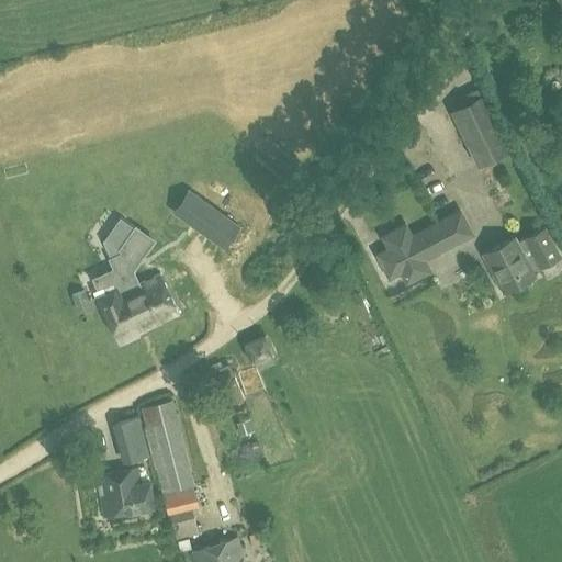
[(451,111),(478,165),(512,148),(485,94),(451,111)]
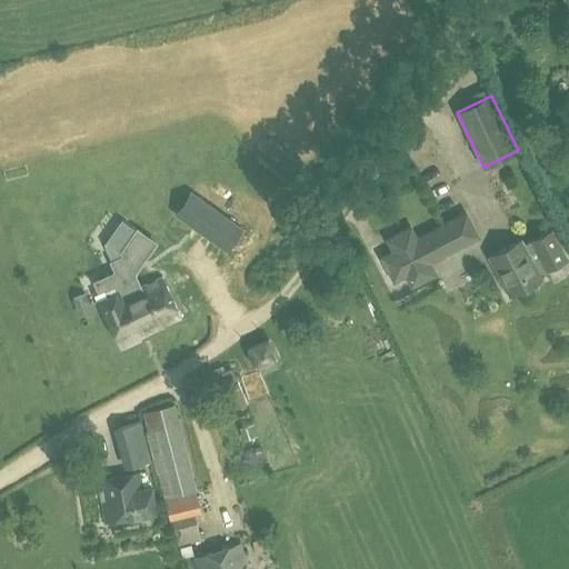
[(208,209),(189,196),(175,216),(193,229),(208,209)]
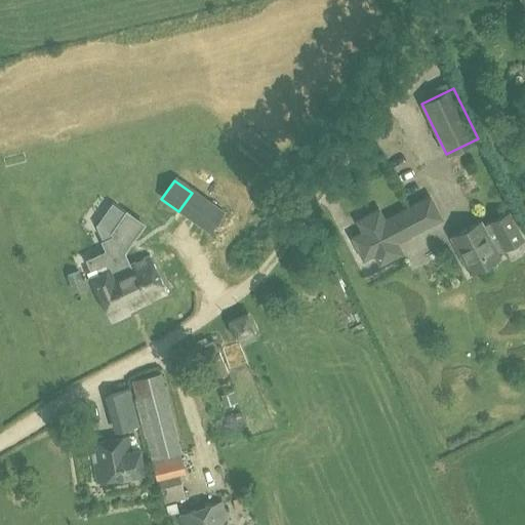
[(373,255),(378,266),(403,252),(397,241),(441,217),(430,196),(384,219),(377,209),(356,220),(362,231),(351,237),(363,260),(373,255)]
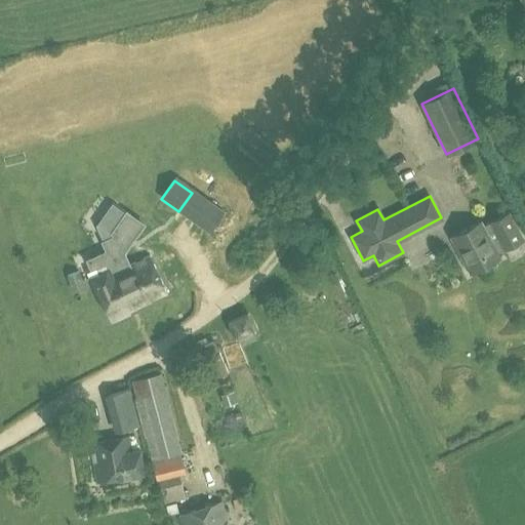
[(451,236),(471,272),(499,256),(494,246),(501,243),(505,248),(523,239),(509,211),(490,221),(492,225),(485,229),(481,220),(451,236)]
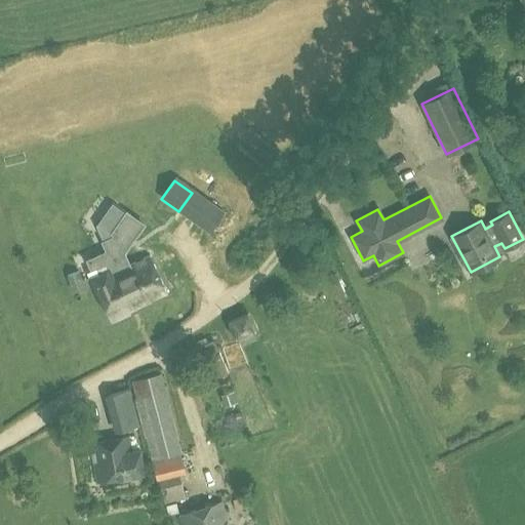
[(92,275),(113,321),(129,314),(128,311),(166,294),(150,256),(131,266),(125,253),(145,226),(126,212),(112,232),(114,236),(103,241),(107,250),(88,259),(94,275),(92,275)]
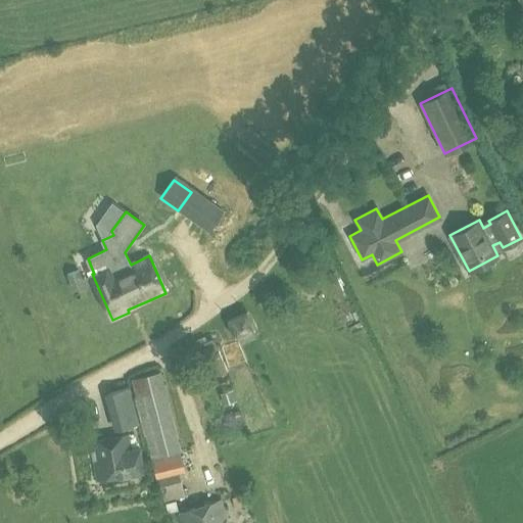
[(54,220),(55,231),(72,229),(70,218),(54,220)]
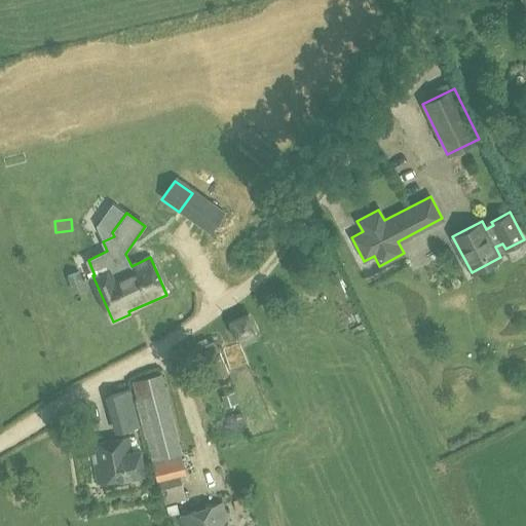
[(67,276),(72,293),(86,287),(79,271),(67,276)]
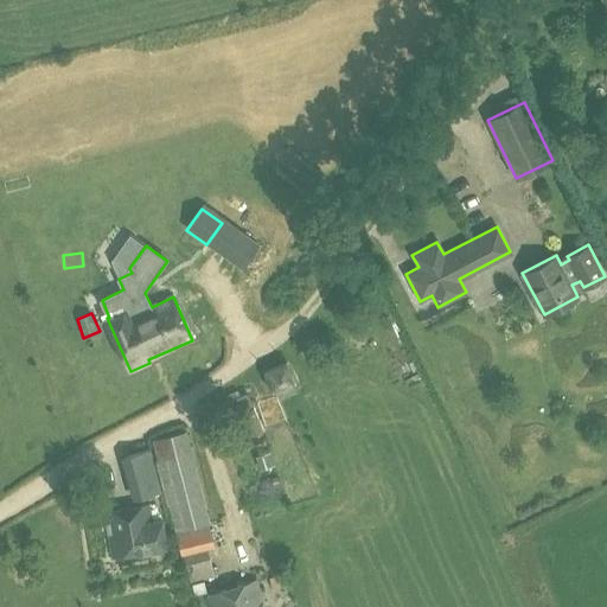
[(287,357),(272,364),(281,383),(296,376),(287,357)]
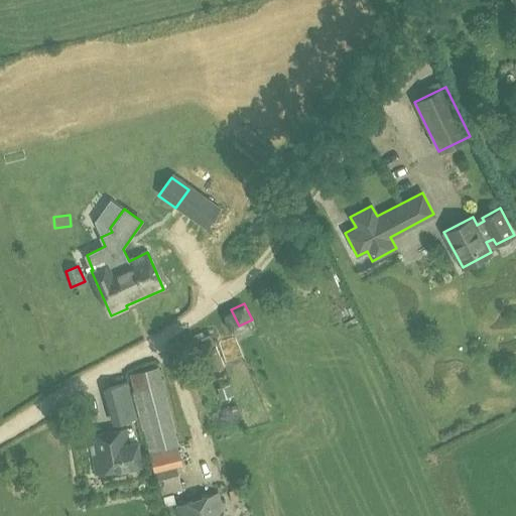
[(247,337),(259,331),(253,319),(241,327),(247,337)]
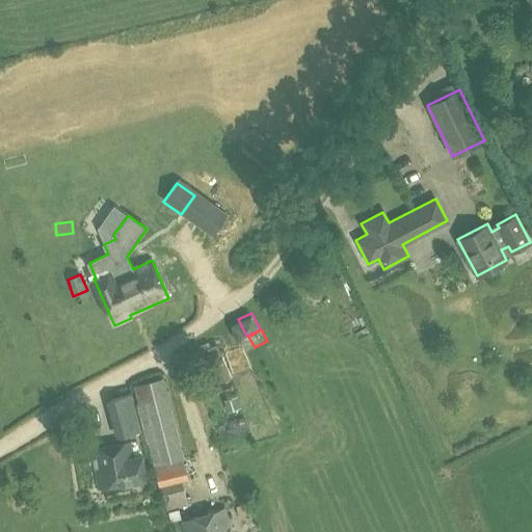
[(195,353),(201,364),(221,354),(216,344),(195,353)]
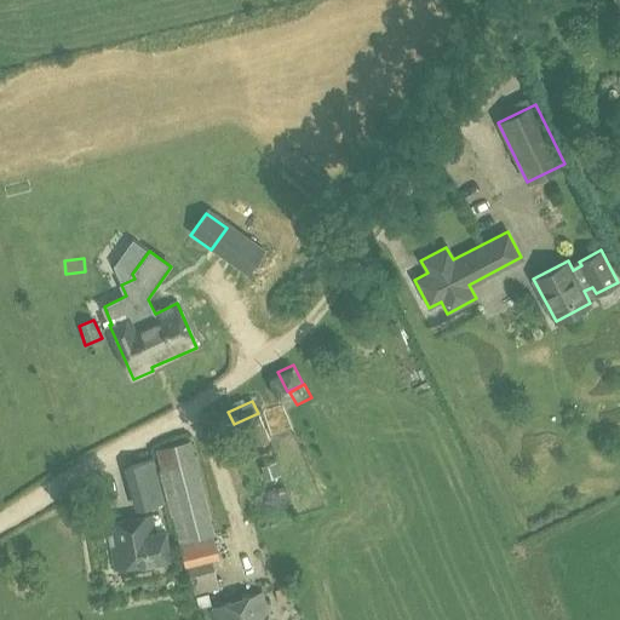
[(235,426),(246,451),(270,440),(259,417),(235,426)]
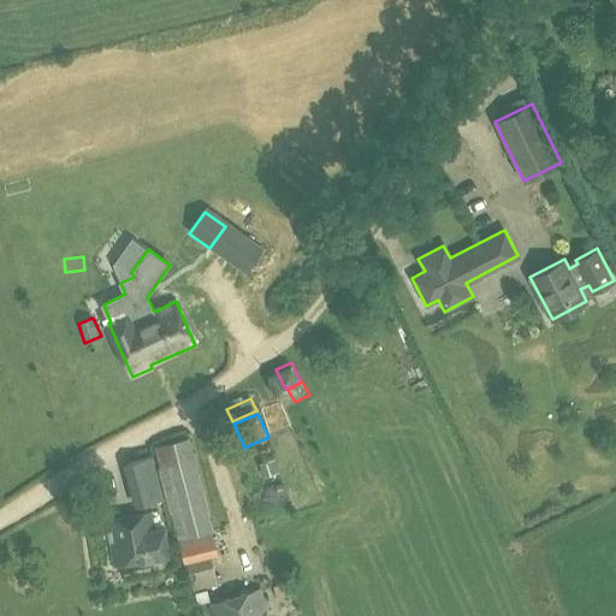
[(159,467),(183,563),(218,554),(188,438),(154,446),(160,467),(159,467)]
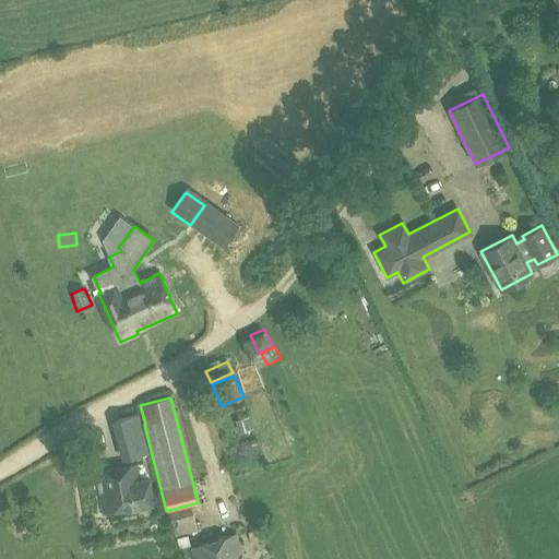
[(118,419),(128,458),(147,453),(138,414),(118,419)]
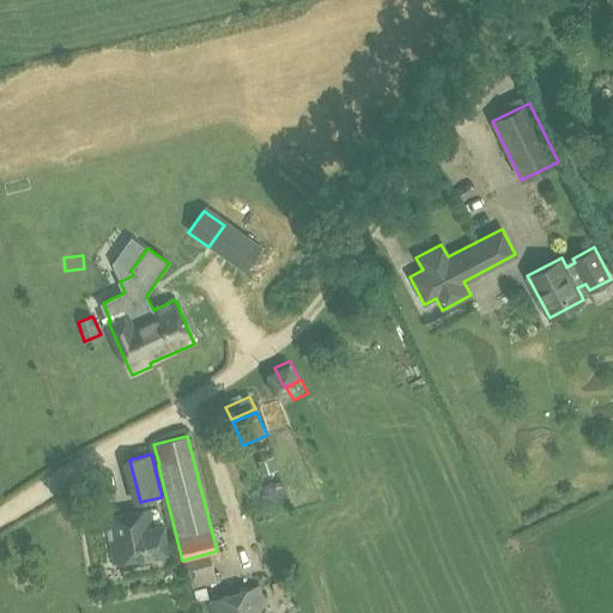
[(108,517),(115,560),(167,552),(163,527),(152,529),(149,510),(108,517)]
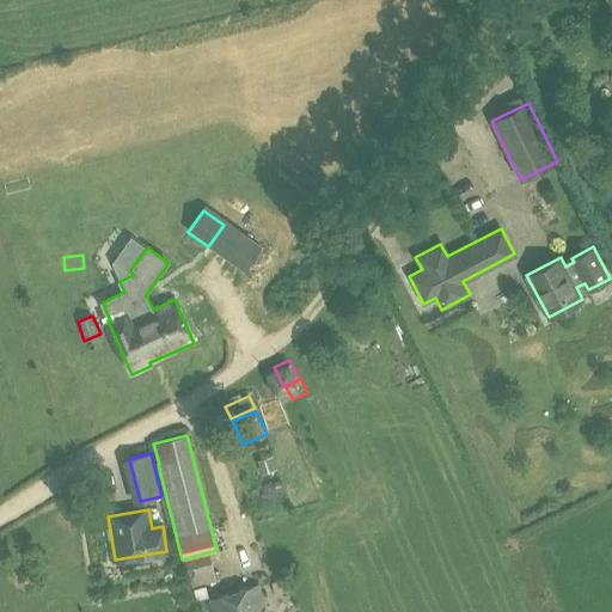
[(185,561),(193,587),(216,581),(209,555),(185,561)]
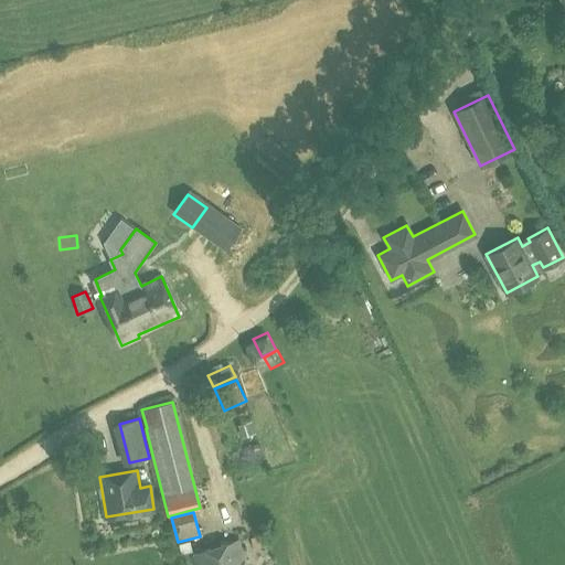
[(193,553),(196,564),(245,564),(238,540),(193,553)]
